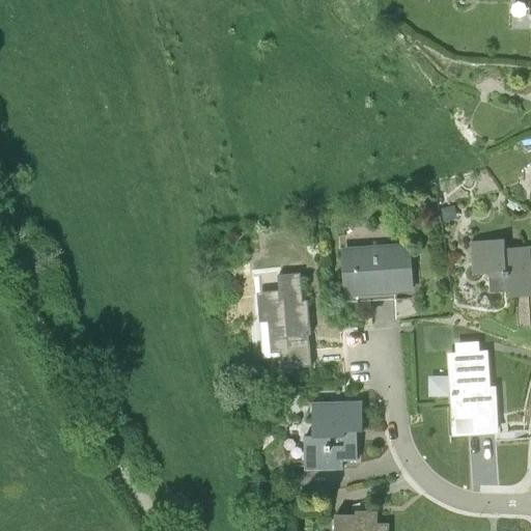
[(422,207),(432,199),(423,188),(413,195),(422,207)]
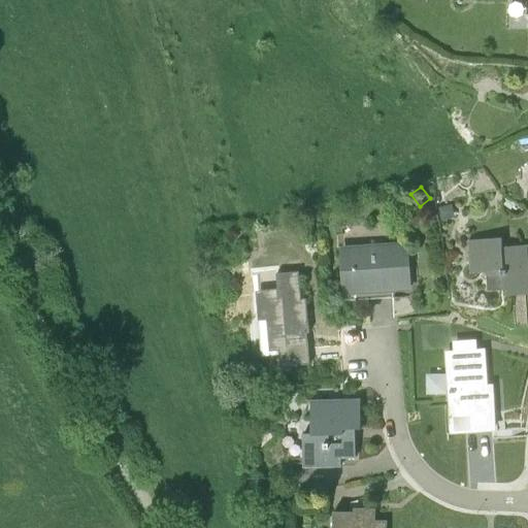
[(515,204),(507,199),(503,204),(510,210),(515,204)]
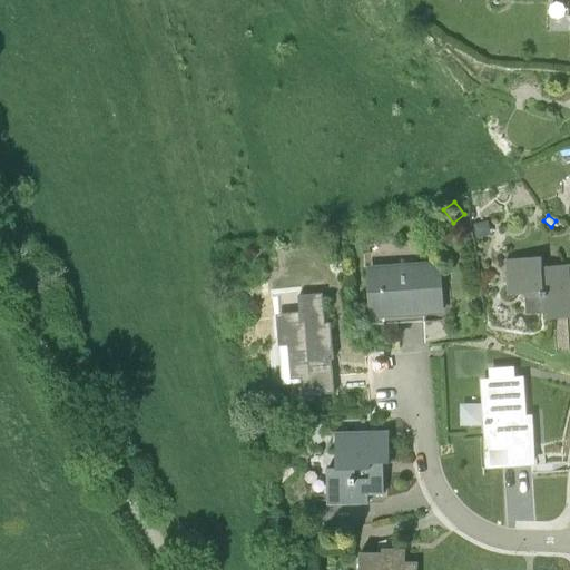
[(489,220),(474,224),(477,237),(491,235),(489,220)]
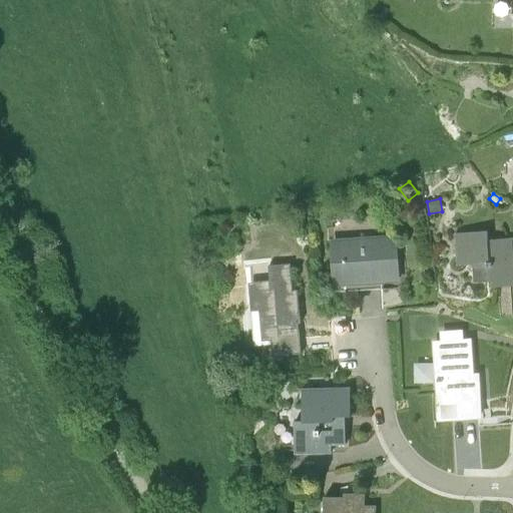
[(509,238),(489,239),(488,239),(487,230),(456,232),(458,266),(487,264),(487,267),(489,267),(490,287),(510,286),(510,282),(512,281),(512,250),(510,250),(509,238)]
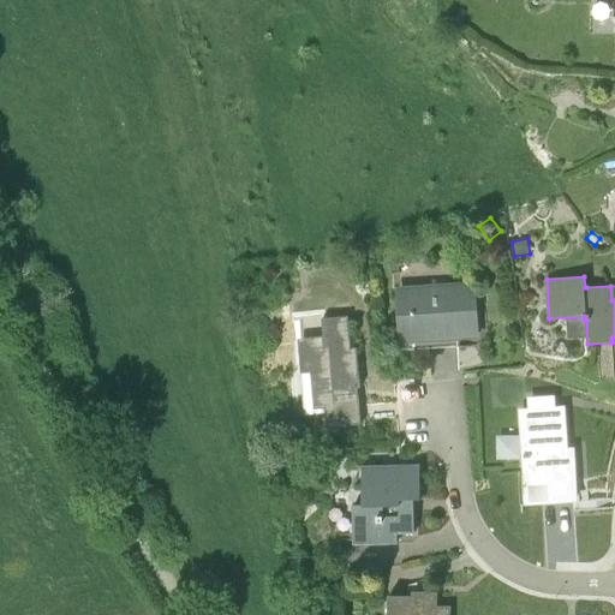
[(477,334),(475,310),(473,282),(400,287),(401,315),(402,339),(477,334)]
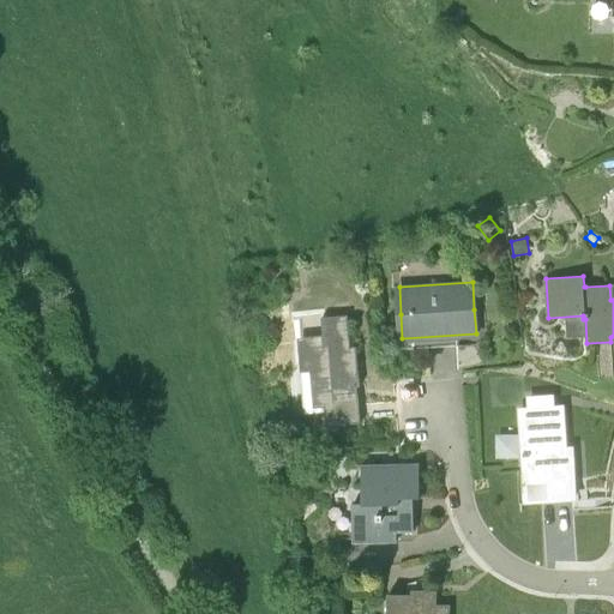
[(357,347),(351,348),(348,315),(323,317),(324,335),(299,337),(302,371),(307,413),(326,411),(329,425),(329,427),(361,423),(357,387),(361,386),(357,347)]
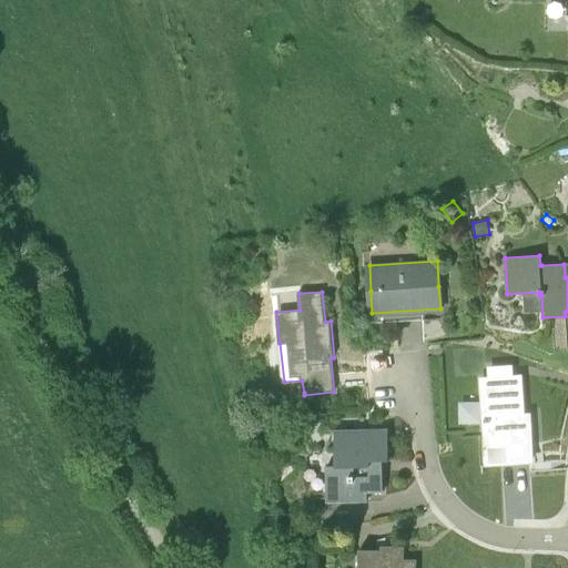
[(520,377),(511,377),(510,367),(490,368),(490,379),(482,379),(487,455),(509,453),(510,462),(533,460),(530,432),(521,432),(520,417),(524,417),(520,377)]
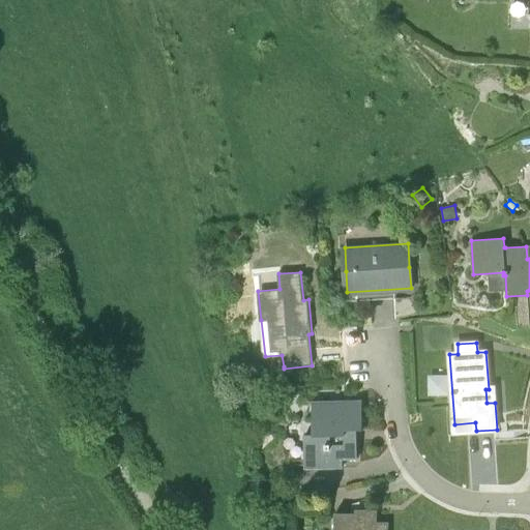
[(305,468),(323,468),(344,468),(344,460),(358,459),(357,430),(363,430),(362,401),(313,402),(314,435),(304,435),(305,468)]
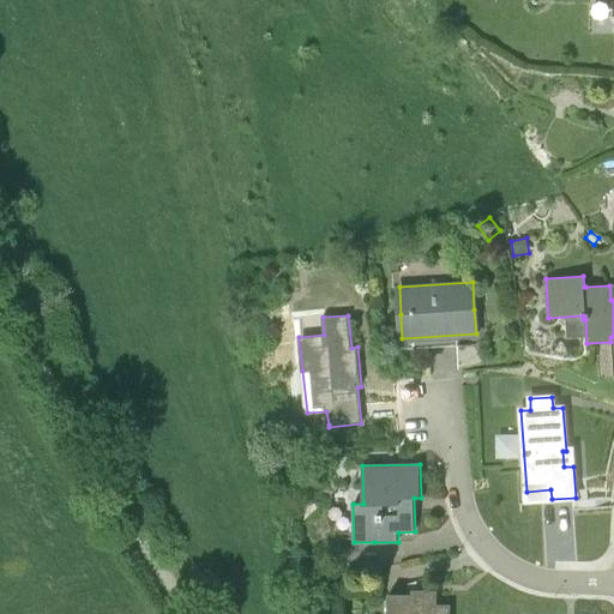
[(450,613),(451,606),(428,605),(428,595),(389,594),(387,613),(450,613)]
